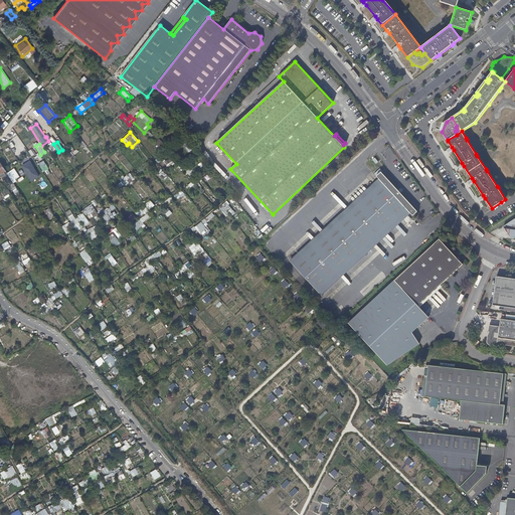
[(37,162),(42,159),(38,153),(34,155),(37,162)]
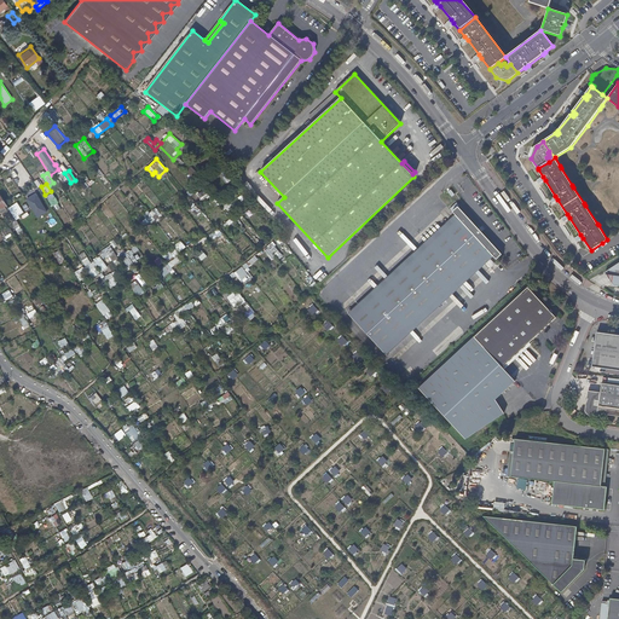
[(204,190),(197,195),(202,201),(208,195),(204,190)]
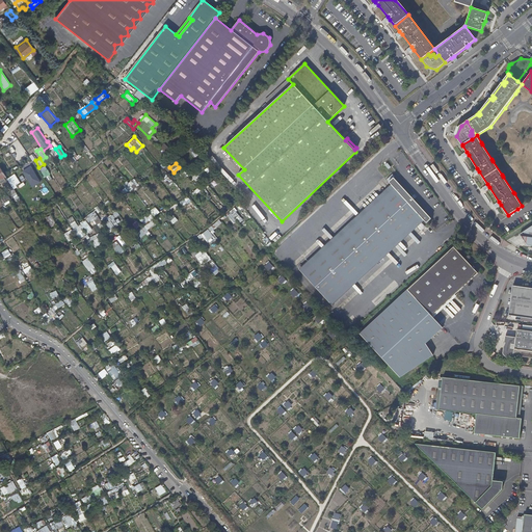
[(46,165),(40,168),(45,178),(50,175),(46,165)]
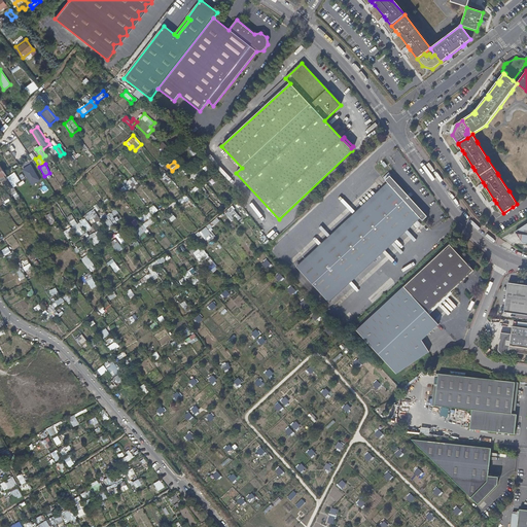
[(9,180),(0,166),(0,176),(1,178),(4,176),(6,179),(5,180),(12,191),(15,190),(9,180)]
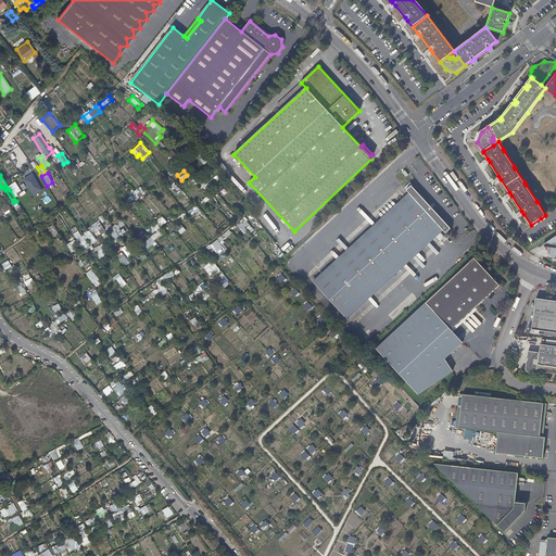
[(29,176),(26,178),(34,190),(37,188),(29,176)]
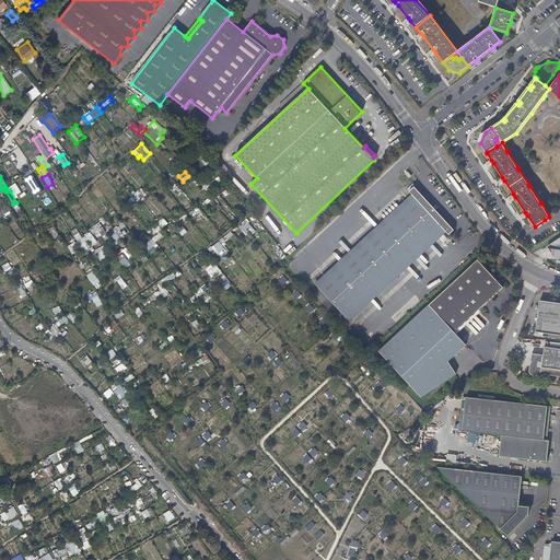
[(208,191),(211,187),(203,182),(200,186),(208,191)]
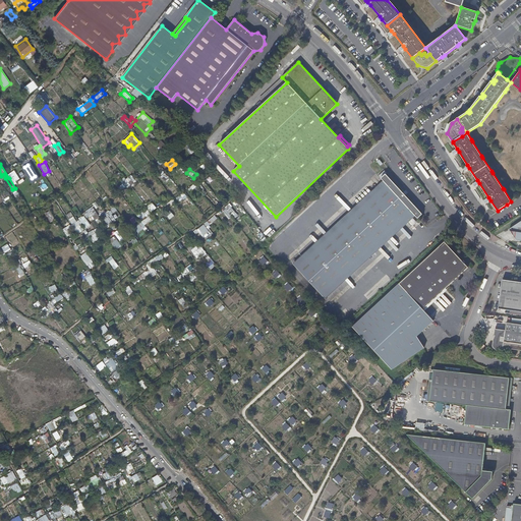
[(381,178),(387,184),(300,264),(326,292),(412,213),(415,216),(418,219),(422,214),(386,174),(381,178)]
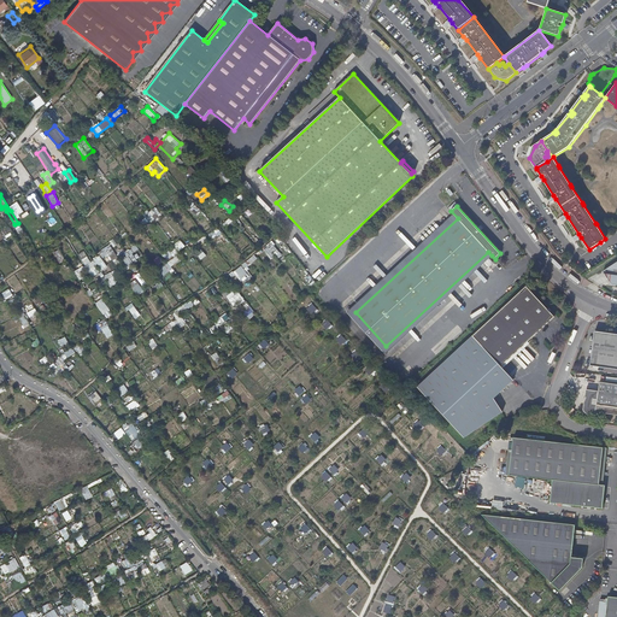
[(147,211),(142,215),(148,222),(159,213),(154,207),(148,212),(147,211)]
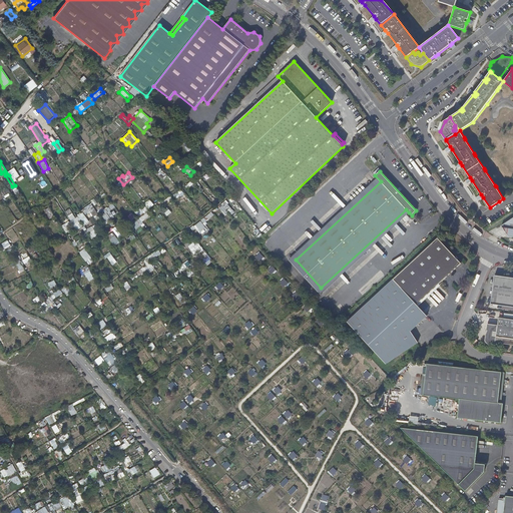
[(218,206),(225,216),(233,209),(226,200),(218,206)]
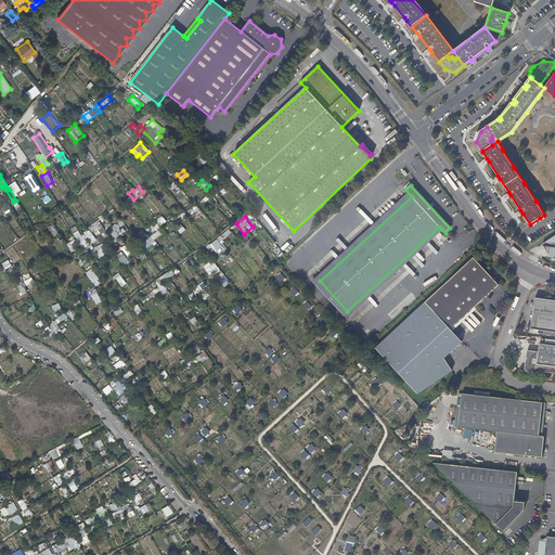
[(92,233),(98,229),(103,239),(108,235),(98,220),(88,227),(92,233)]
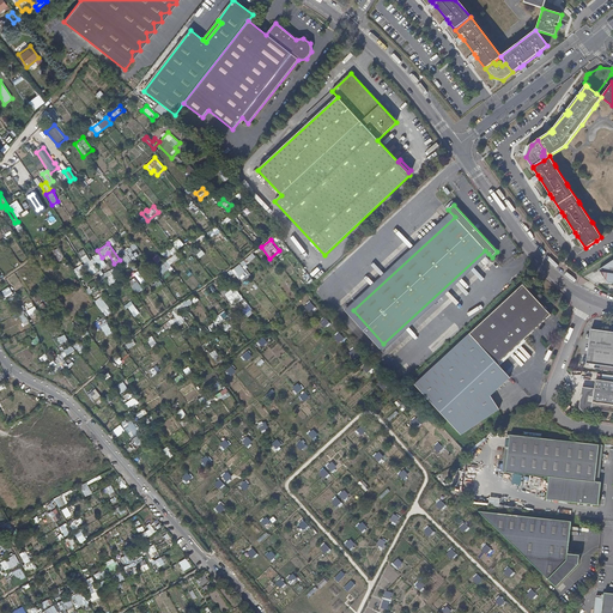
[(135,244),(123,252),(120,246),(115,248),(119,254),(120,254),(127,266),(140,258),(135,250),(139,249),(135,244)]
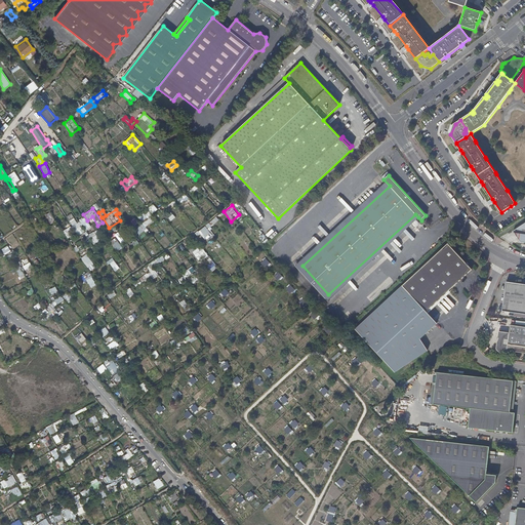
[(139,217),(143,221),(151,214),(149,211),(139,217)]
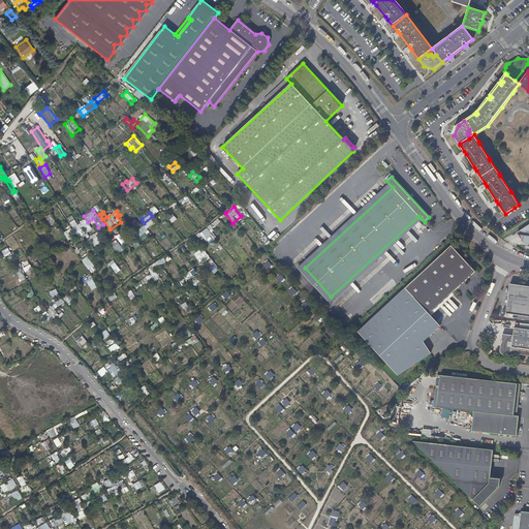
[(50,215),(45,217),(51,225),(55,223),(50,215)]
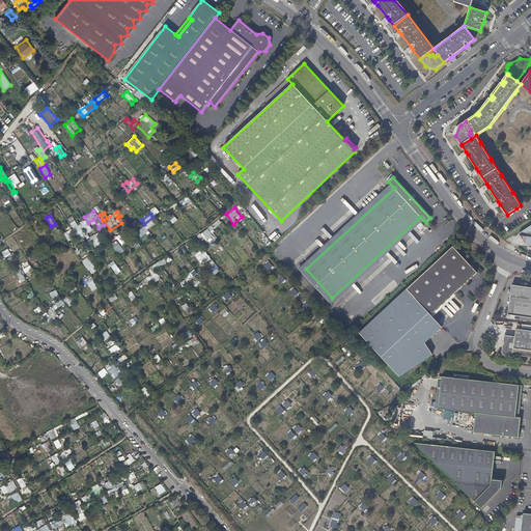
[(423,220),(420,217),(332,298),(329,301),(332,305),(423,220)]
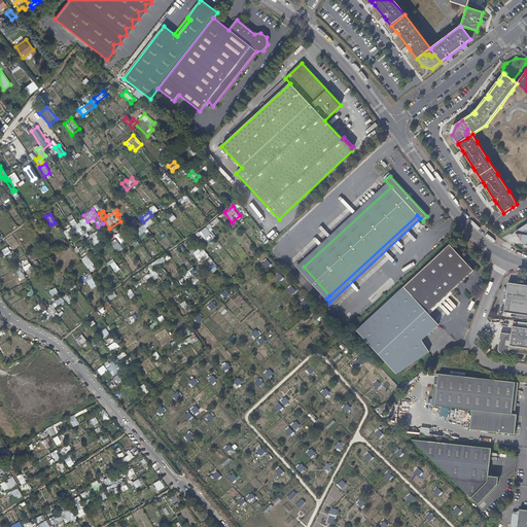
[(209,231),(220,221),(217,217),(200,232),(207,242),(213,237),(209,231)]
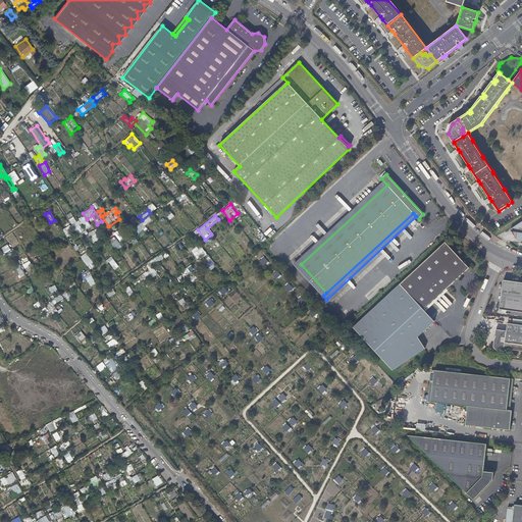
[(73,217),(69,220),(79,235),(85,229),(91,225),(85,216),(76,221),(73,217)]
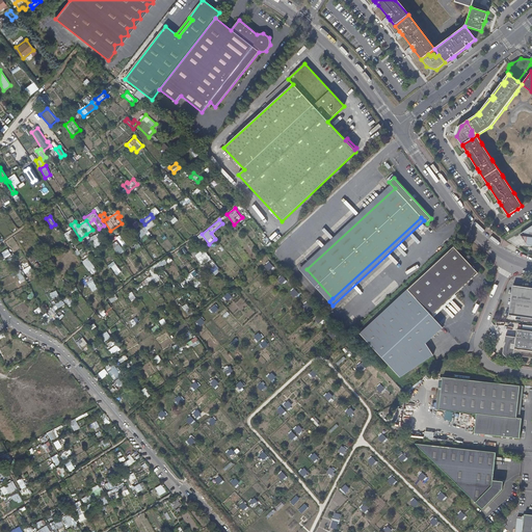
[(153,221),(137,232),(139,237),(155,227),(153,221)]
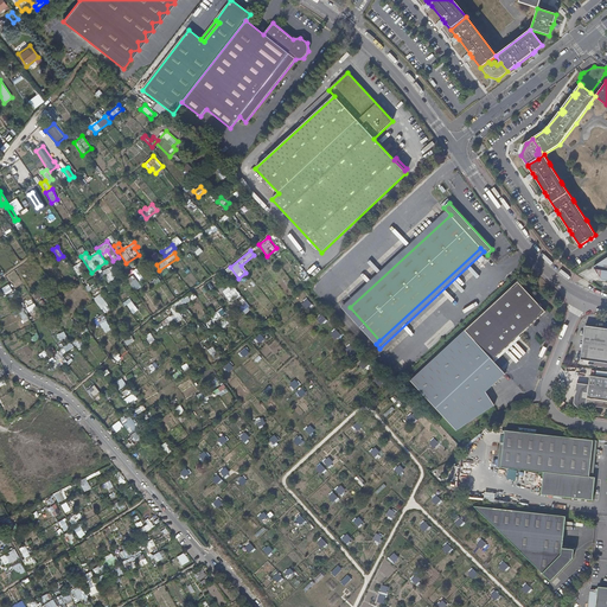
[(474,261),(478,264),(486,256),(483,253),(474,261)]
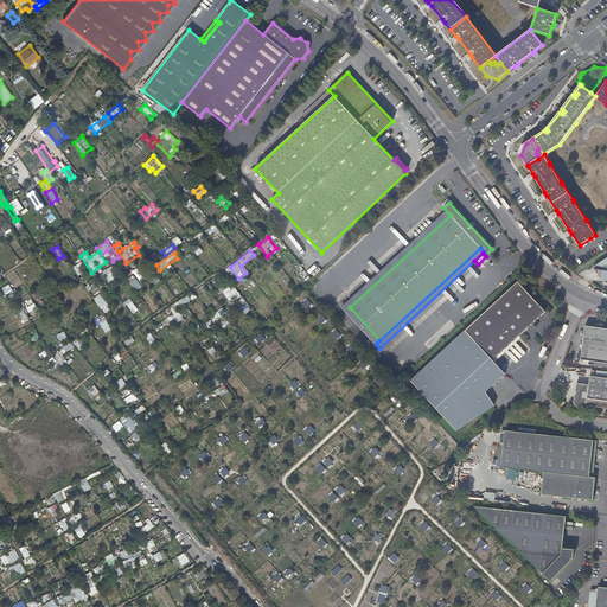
[(606,257),(593,267),(601,280),(606,280),(606,257)]
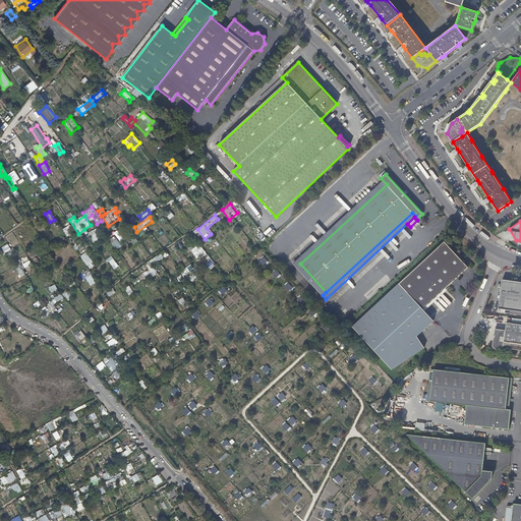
[(70,225),(63,229),(66,236),(74,233),(70,225)]
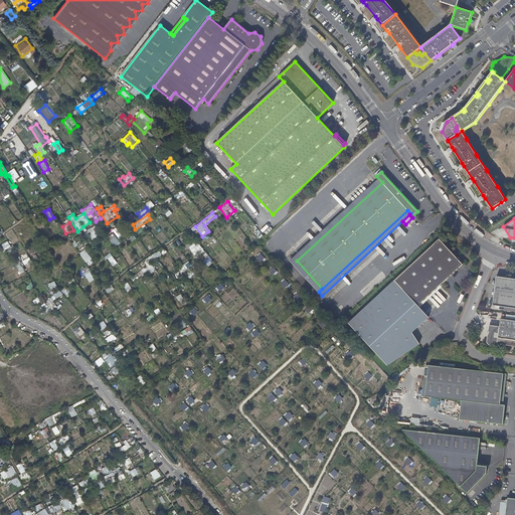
[(93,227),(89,229),(95,240),(99,238),(93,227)]
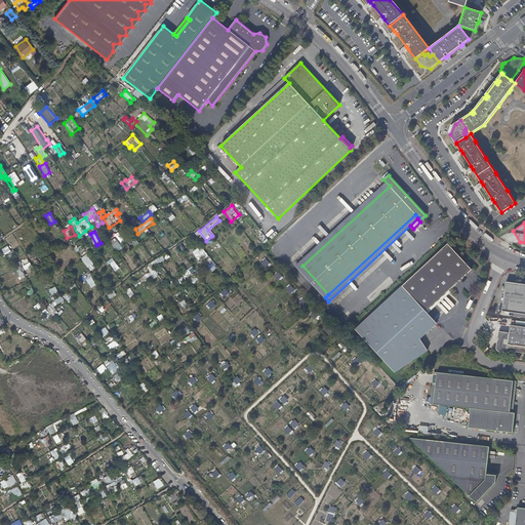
[(118,232),(115,235),(121,244),(125,242),(118,232)]
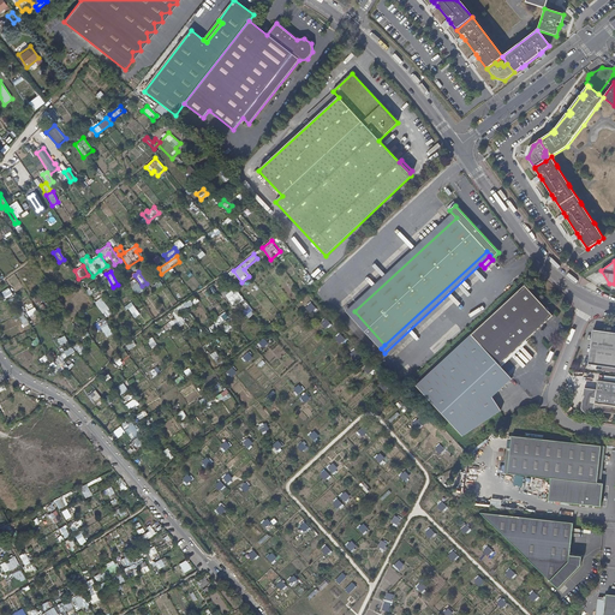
[(137,294),(143,291),(136,279),(130,282),(137,294)]
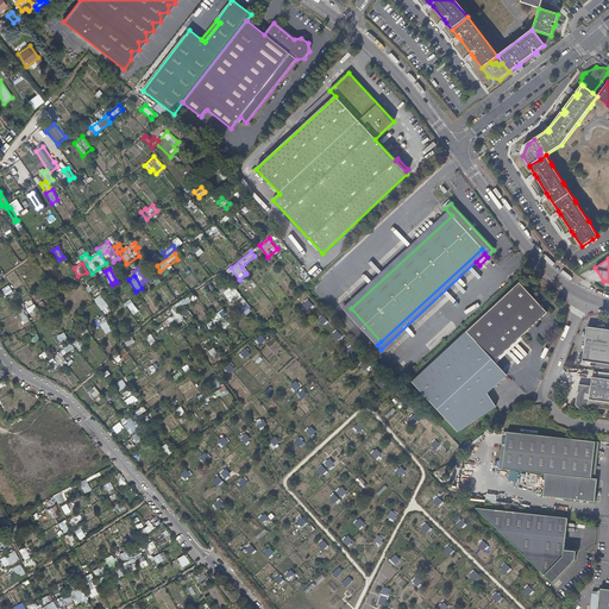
[(547,313),(519,282),(412,382),(457,431),(495,407),(488,393),(507,375),(496,364),(495,362),(521,337),(547,313)]
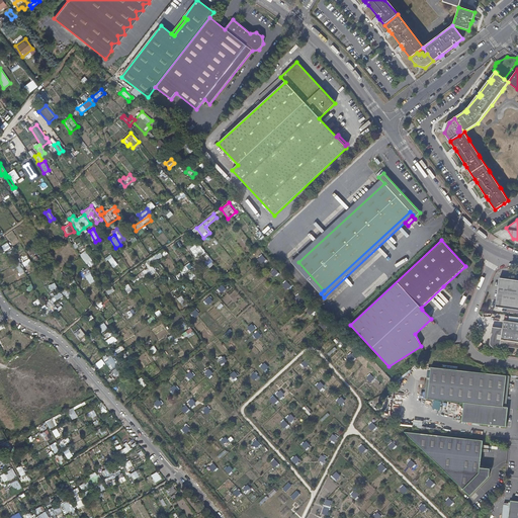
[(7,243),(1,246),(5,252),(11,248),(7,243)]
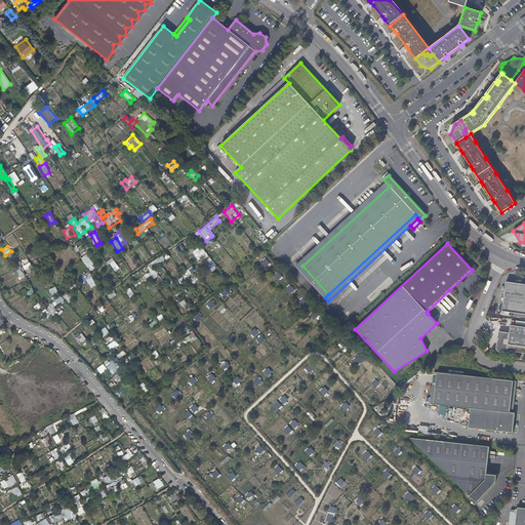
[(198,261),(207,257),(203,247),(193,250),(198,261)]
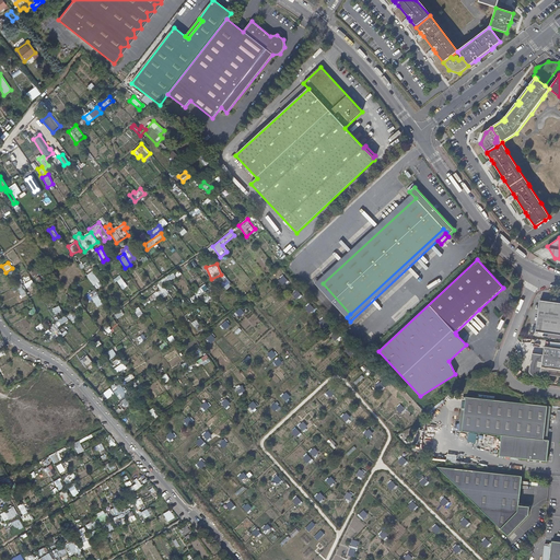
[(92,271),(86,276),(96,290),(103,284),(92,271)]
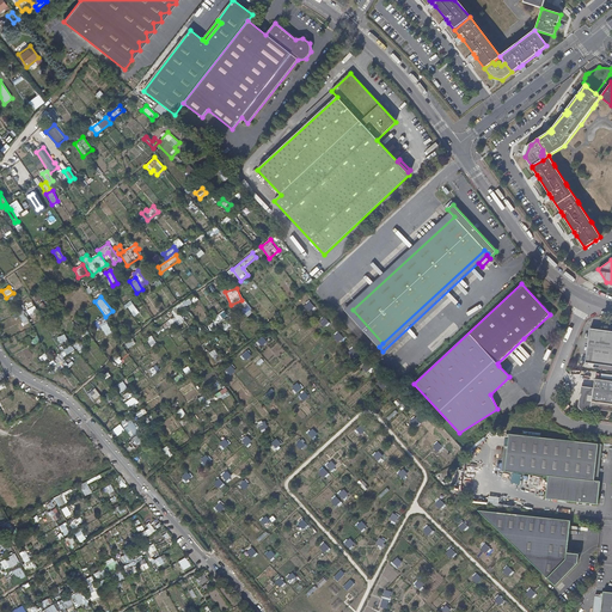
[(132,300),(126,304),(133,317),(139,313),(132,300)]
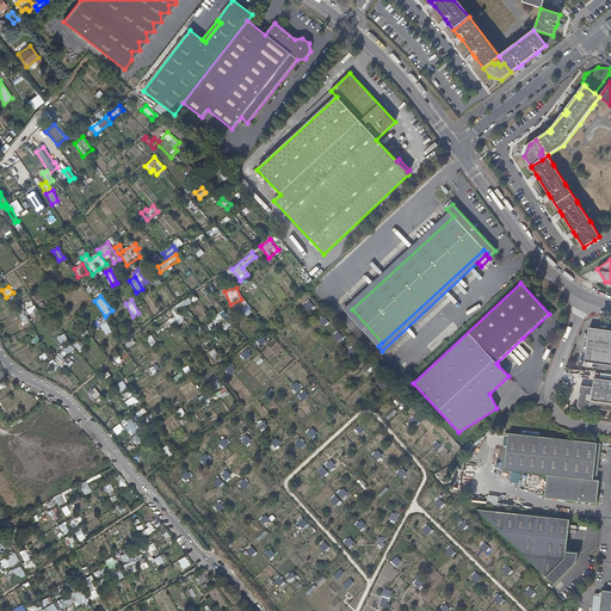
[(303,304),(309,312),(315,308),(308,301),(303,304)]
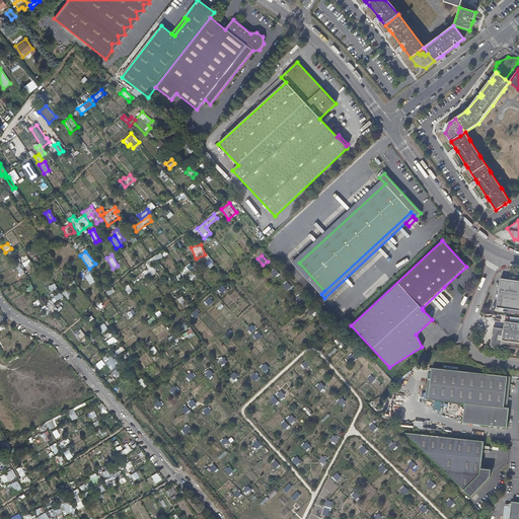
[(209,269),(214,266),(211,260),(206,262),(209,269)]
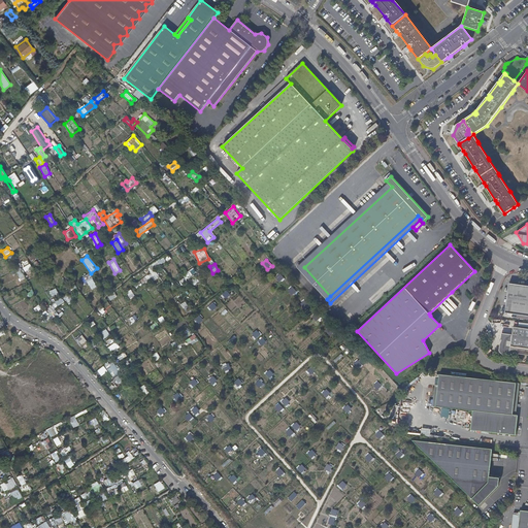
[(304,267),(300,271),(327,299),(330,296),(304,267)]
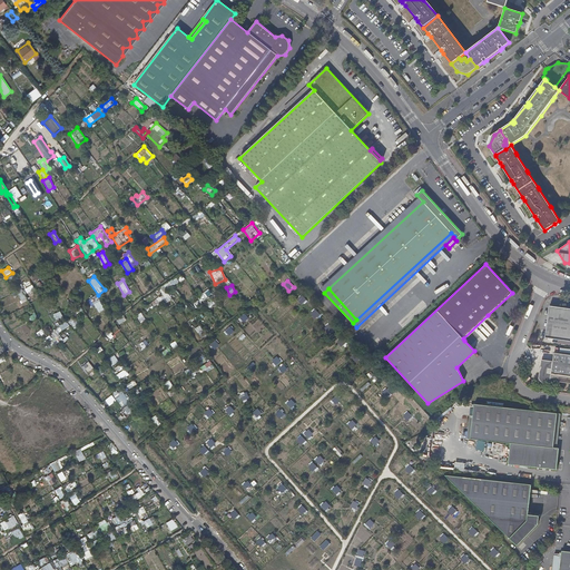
[(151,301),(154,306),(164,302),(165,303),(172,300),(169,293),(151,301)]
